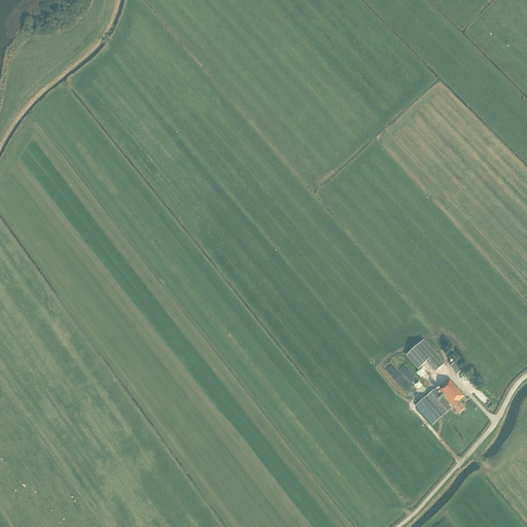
[(423,341),(407,355),(419,369),(428,360),(436,371),(445,364),(423,341)]
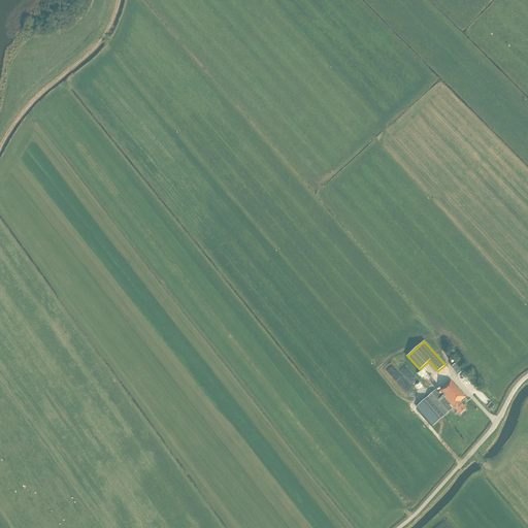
[(459,362),(452,367),(459,377),(466,372),(459,362)]
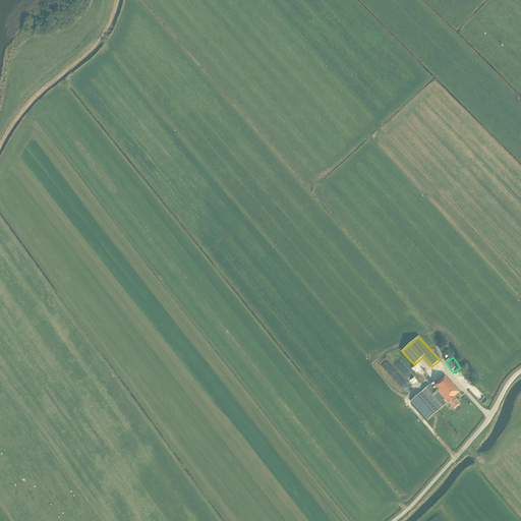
[(393,365),(409,383),(414,378),(399,360),(393,365)]
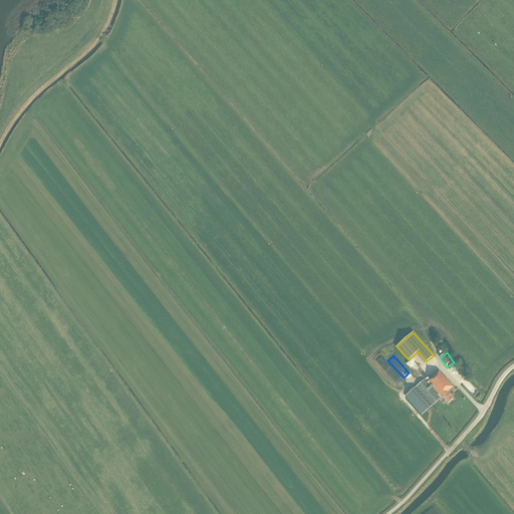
[(413,365),(410,367),(416,375),(419,373),(413,365)]
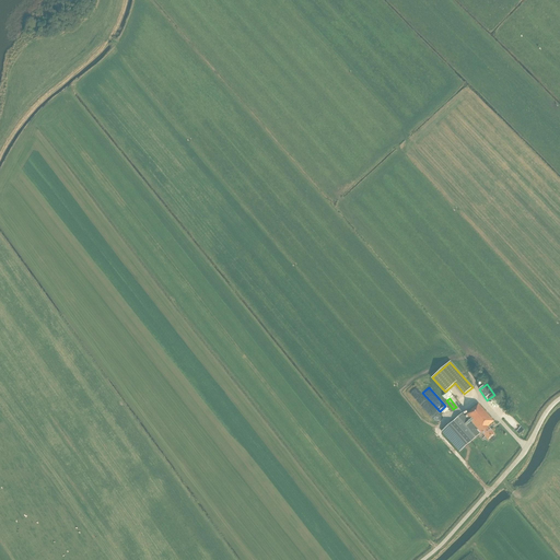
[(493,421),(479,404),(475,407),(465,416),(479,431),(478,432),(463,413),(442,432),(459,452),(481,432),(488,440),(494,434),(488,427),(493,421)]
